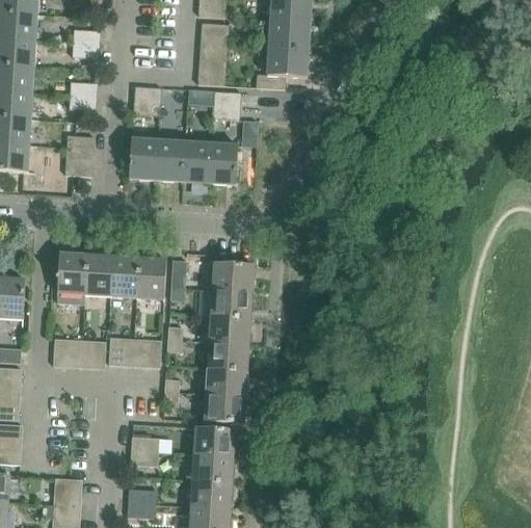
[(0,11),(36,14),(36,0),(0,0),(0,11)]
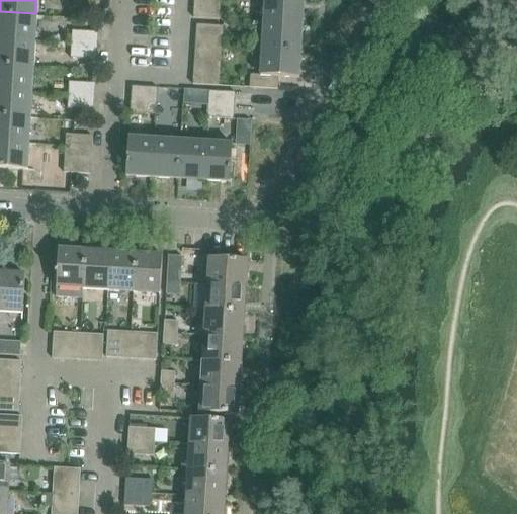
[(264,0),(263,21),(302,23),(303,0),(264,0)]
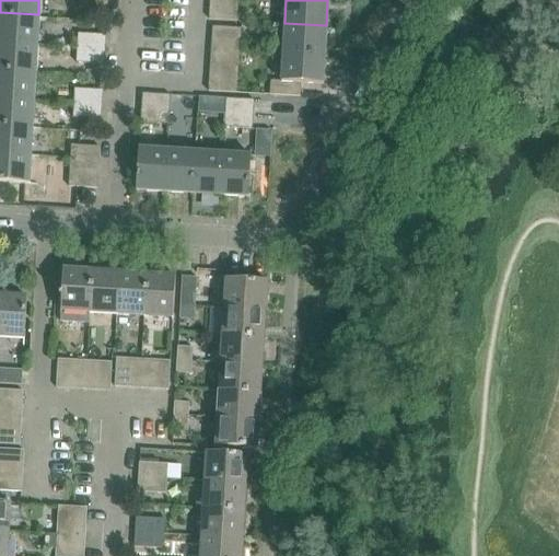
[(236,18),(236,3),(208,2),(208,15),(236,18)]
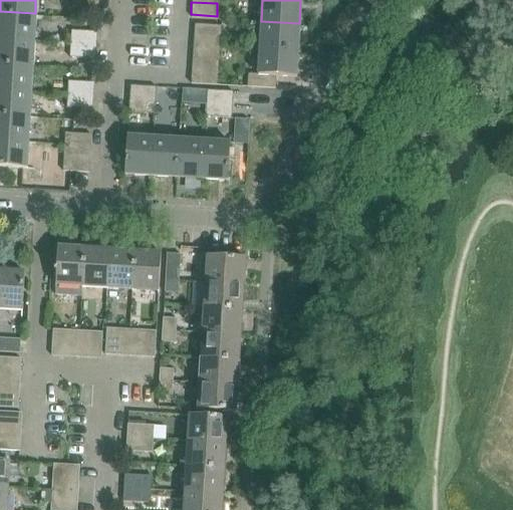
[(0,36),(33,39),(35,13),(0,11),(0,36)]
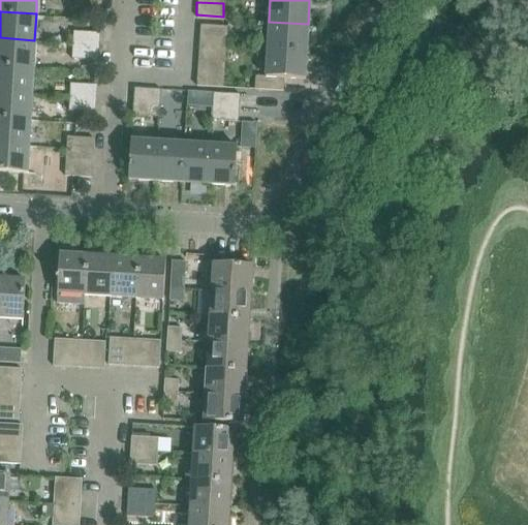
[(269,22),(267,48),(306,50),(308,24),(269,22)]
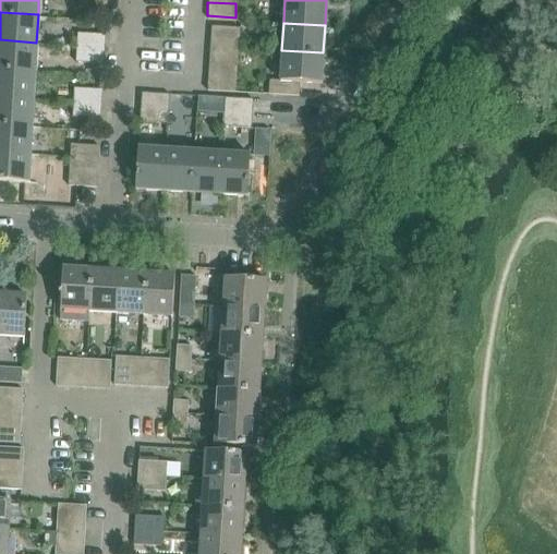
[(238,39),(239,25),(210,24),(209,38),(238,39)]
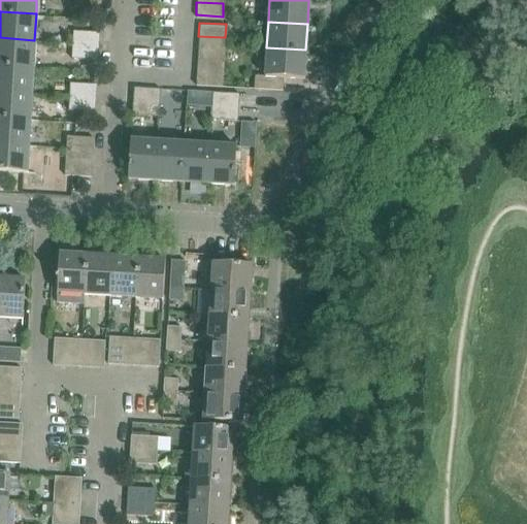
[(72,28),(71,42),(98,43),(99,30),(72,28)]
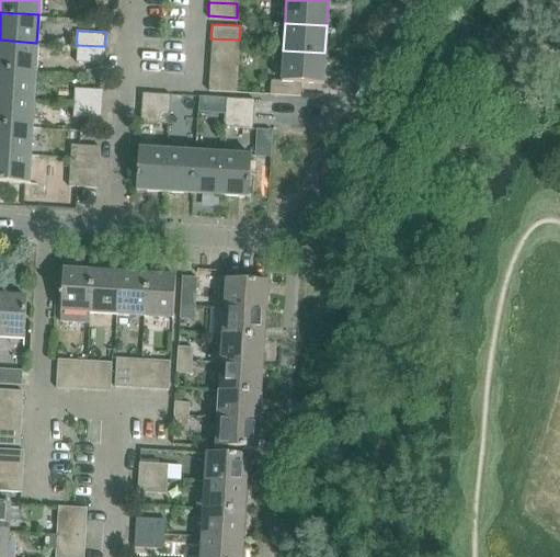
[(238,53),(239,40),(210,38),(210,50),(238,53)]
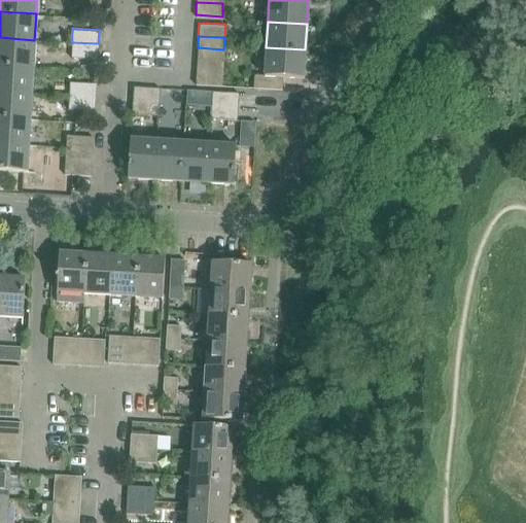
[(0,63),(33,66),(34,40),(0,37),(0,63)]
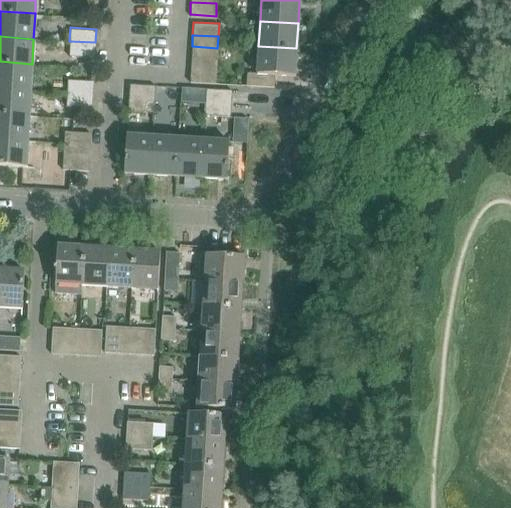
[(69,54),(95,56),(95,42),(69,41),(69,54)]
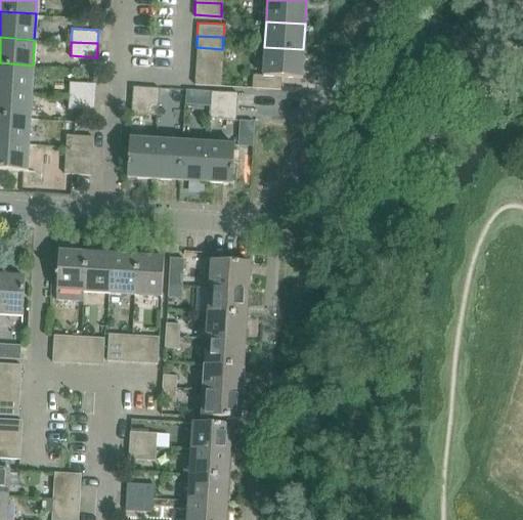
[(222,60),(222,49),(197,47),(195,58),(222,60)]
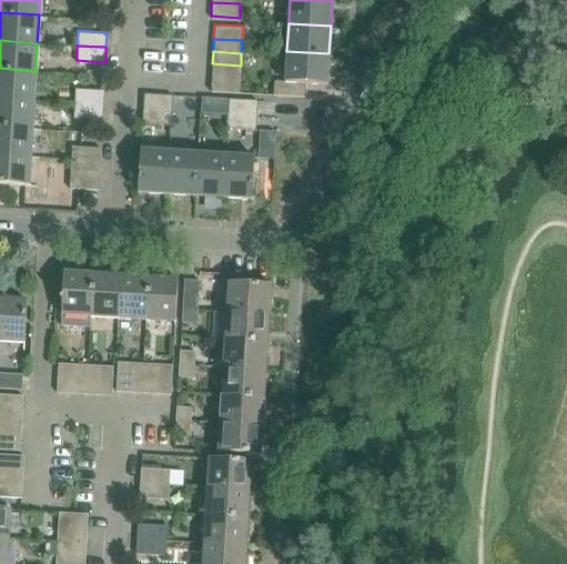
[(328,53),(286,51),(285,80),(305,81),(327,82),(328,53)]
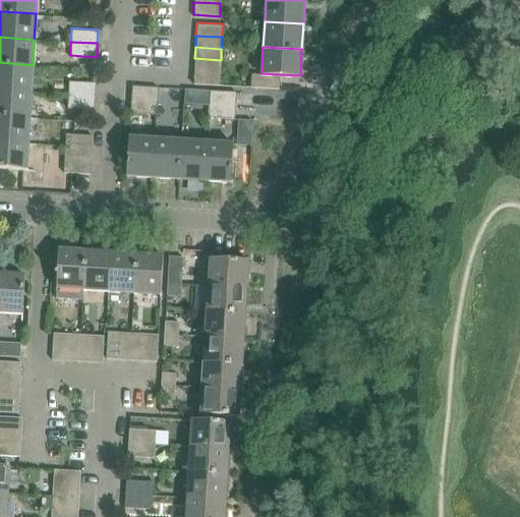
[(220,71),(221,60),(194,58),(193,69),(220,71)]
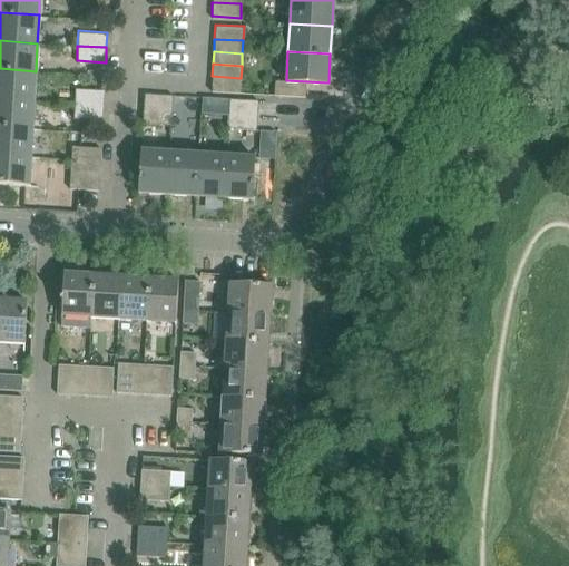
[(0,96),(33,99),(36,71),(0,68),(0,96)]
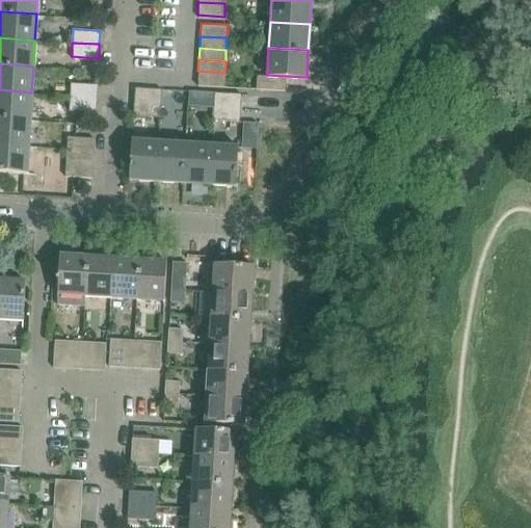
[(196,83),(223,85),(224,73),(197,71),(196,83)]
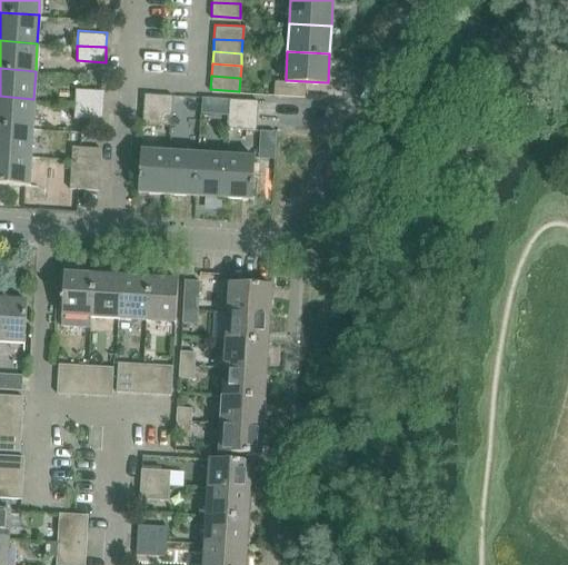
[(273,93),(276,93),(305,95),(306,81),(286,80),(275,79),(273,93)]
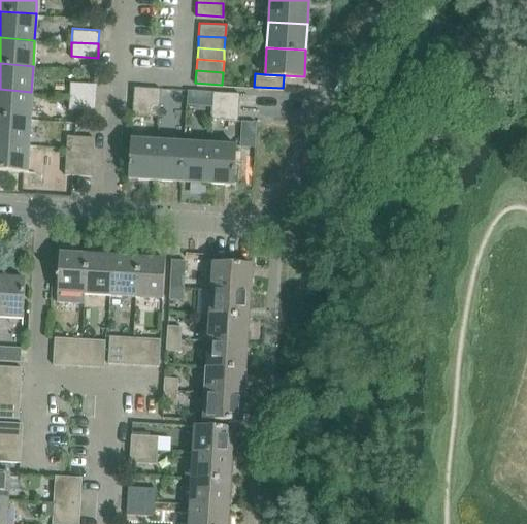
[(69,80),(68,94),(95,96),(96,82),(69,80)]
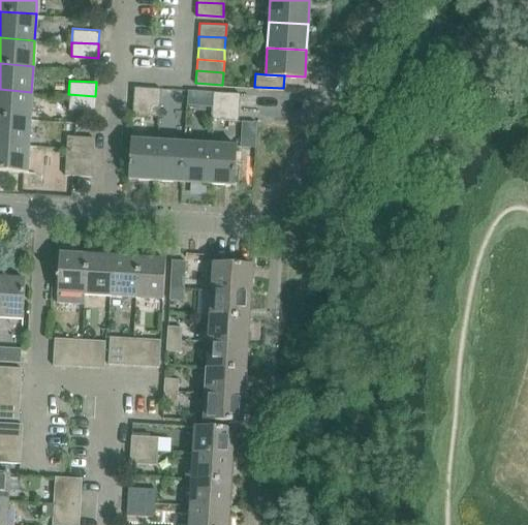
[(133,85),(132,98),(159,100),(160,87),(133,85)]
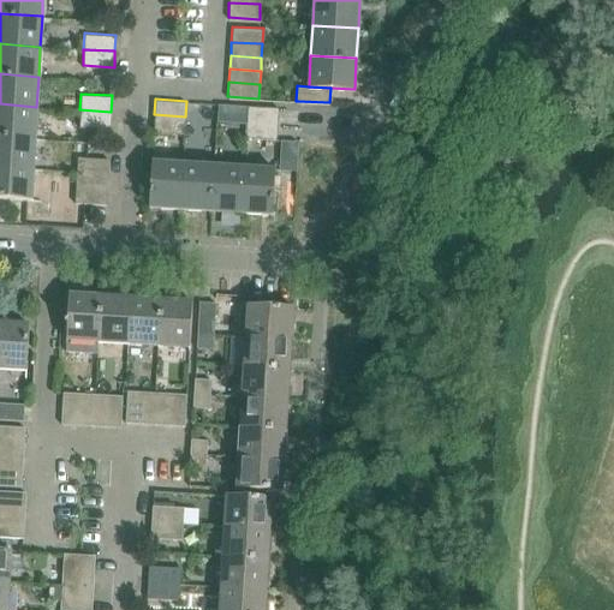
[(0,135),(35,137),(36,107),(0,103),(0,135)]
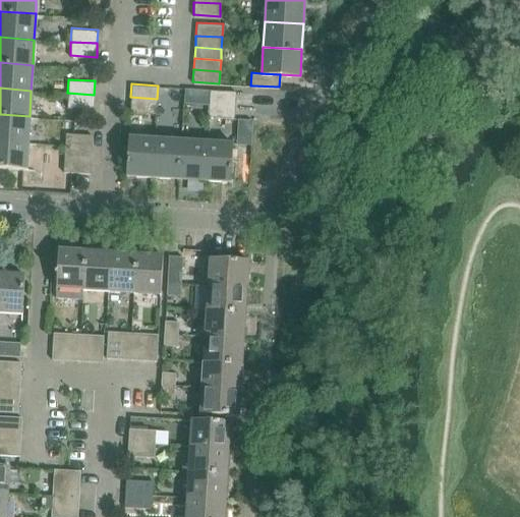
[(209,102),(235,104),(236,91),(210,89),(209,102)]
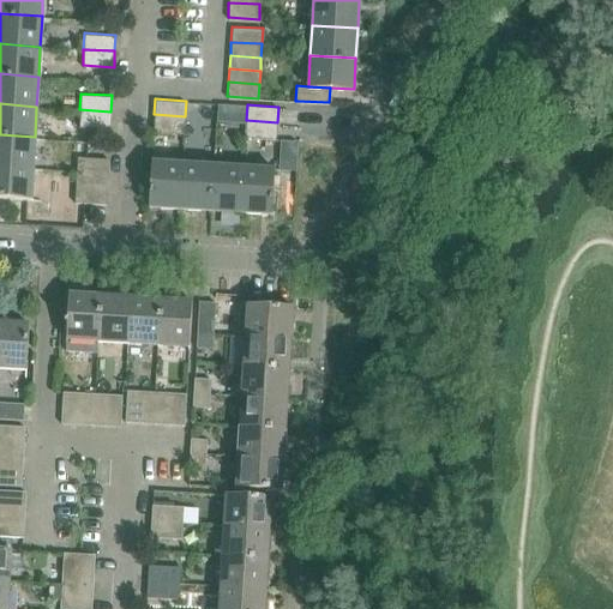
[(79,109),(78,125),(109,127),(110,112),(79,109)]
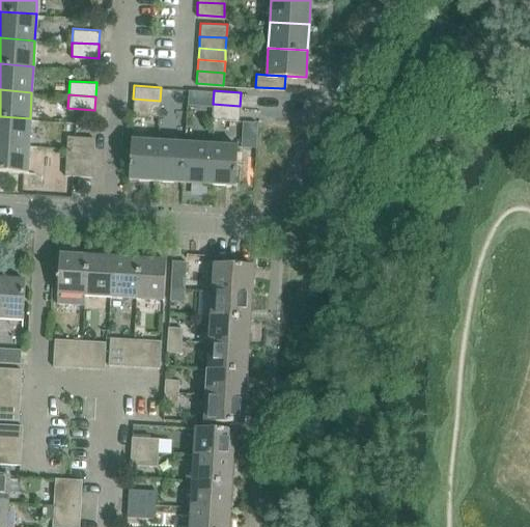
[(160,101),(133,99),(132,113),(159,114),(160,101)]
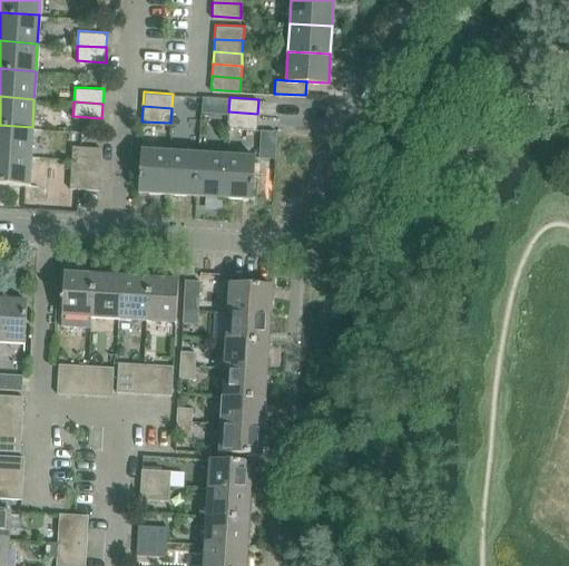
[(257,114),(228,111),(227,126),(256,128),(257,114)]
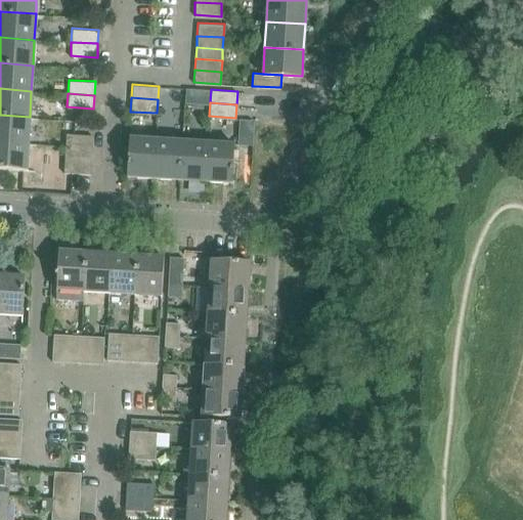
[(0,140),(28,142),(30,117),(0,115),(0,140)]
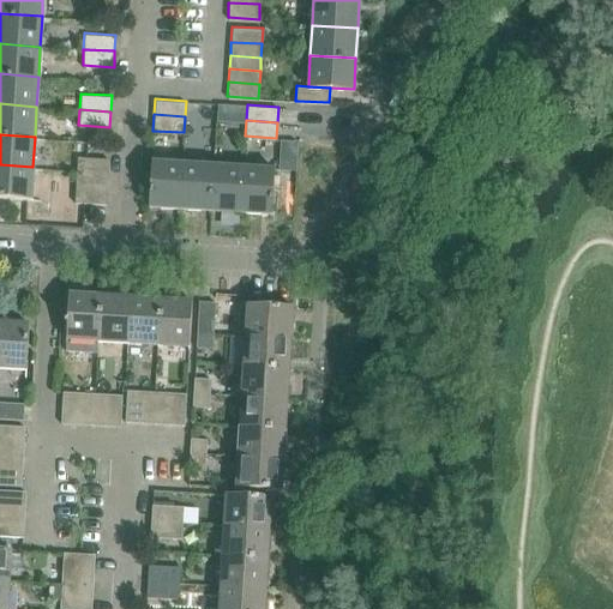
[(76,172),(107,173),(108,157),(77,155),(76,172)]
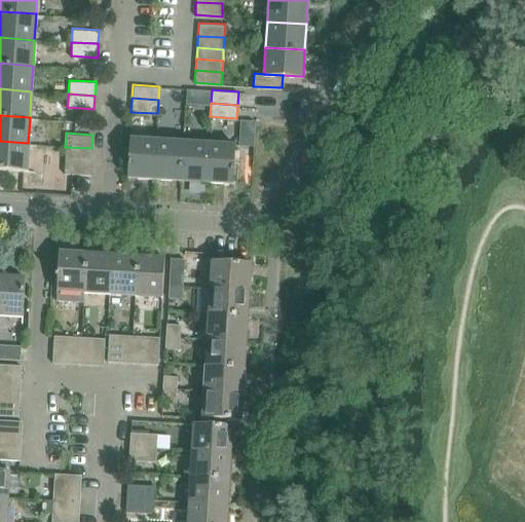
[(127,176),(154,178),(156,139),(129,137),(127,176)]
